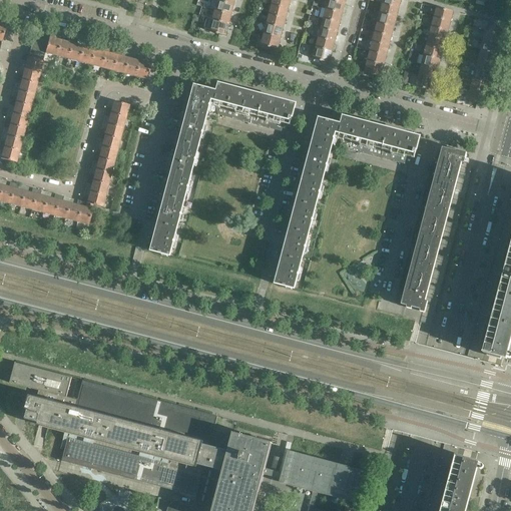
[(229,13),(231,4),(215,0),(214,0),(213,3),(214,4),(213,9),(229,13)]
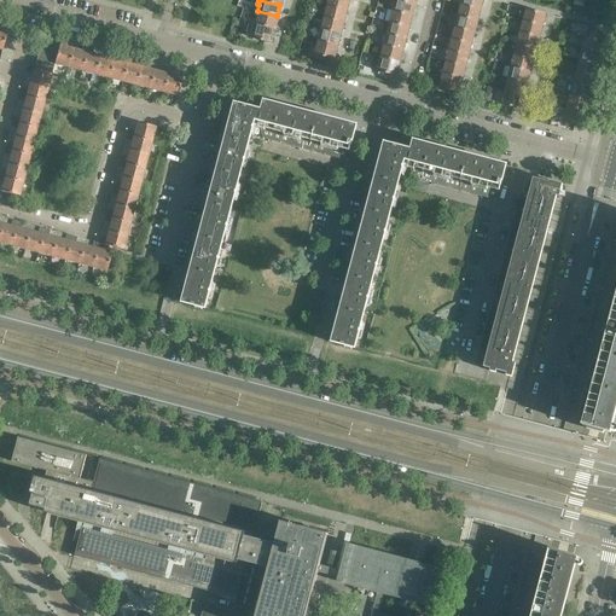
[(344,10),(347,0),(326,0),(325,5),(344,10)]
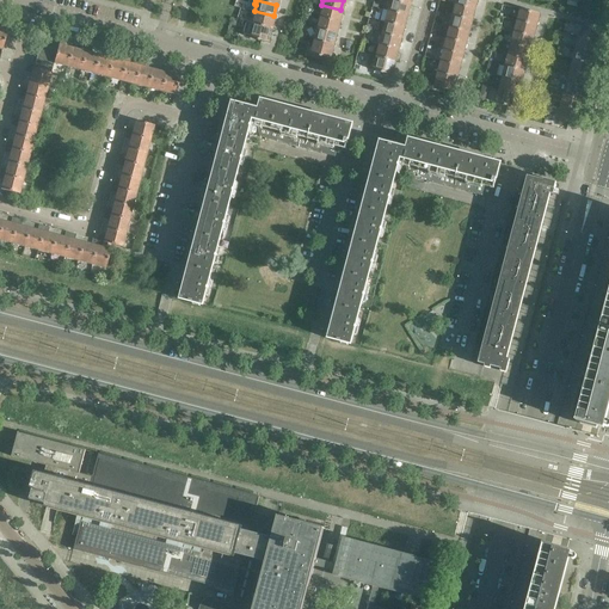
[(406,14),(408,4),(397,0),(388,0),(387,2),(388,2),(386,10),(406,14)]
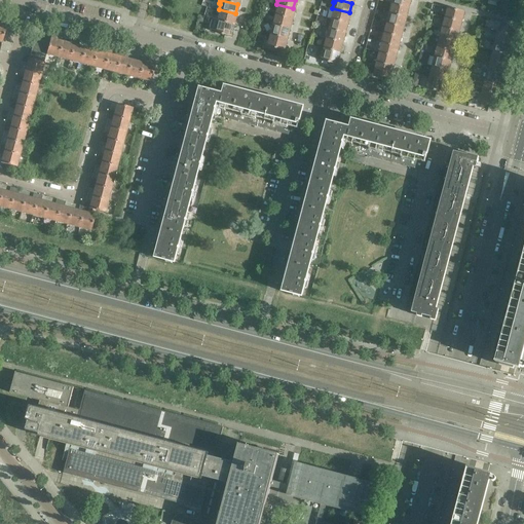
[(404,16),(407,7),(390,3),(389,3),(388,6),(389,7),(387,12),(404,16)]
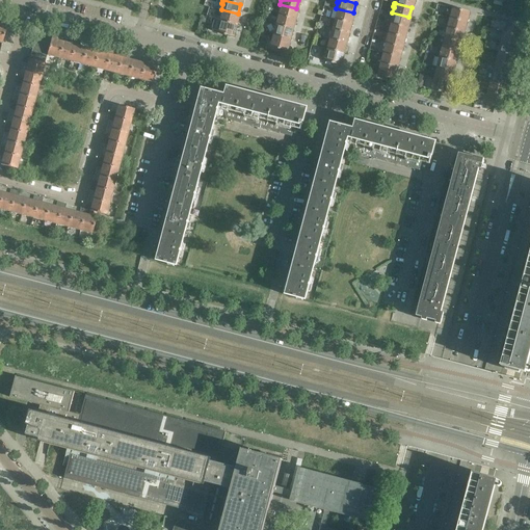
[(294,18),(296,8),(280,4),(279,4),(277,7),(279,8),(277,14),(294,18)]
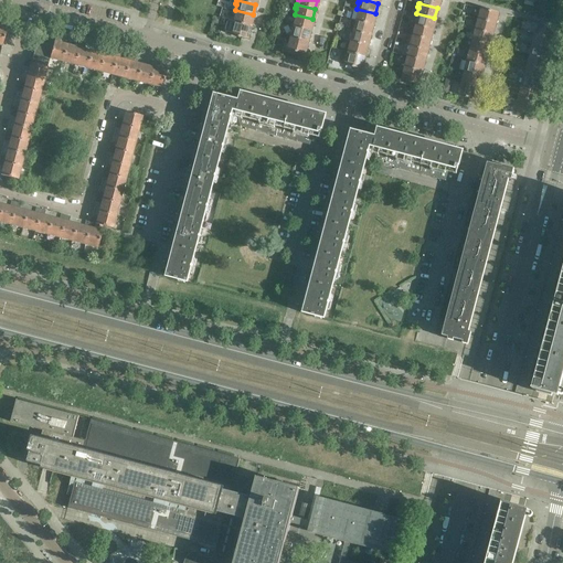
[(494,22),(497,11),(479,7),(479,8),(478,8),(477,12),(478,12),(476,18),(494,22)]
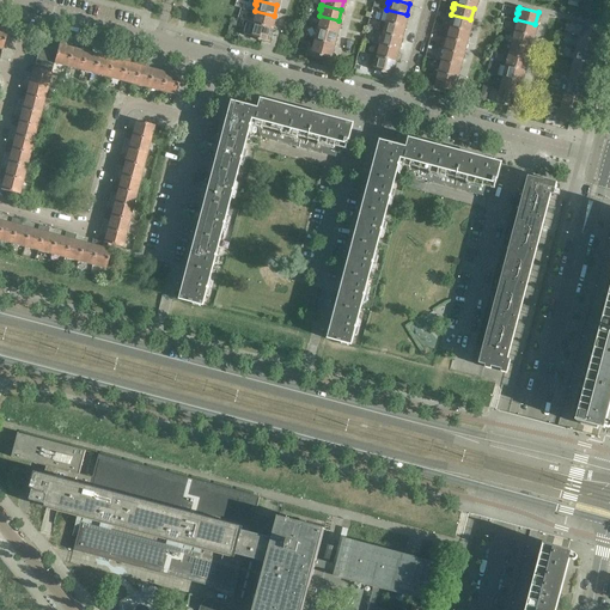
[(403,26),(407,14),(386,10),(386,11),(385,10),(384,14),(385,14),(384,20),(403,26)]
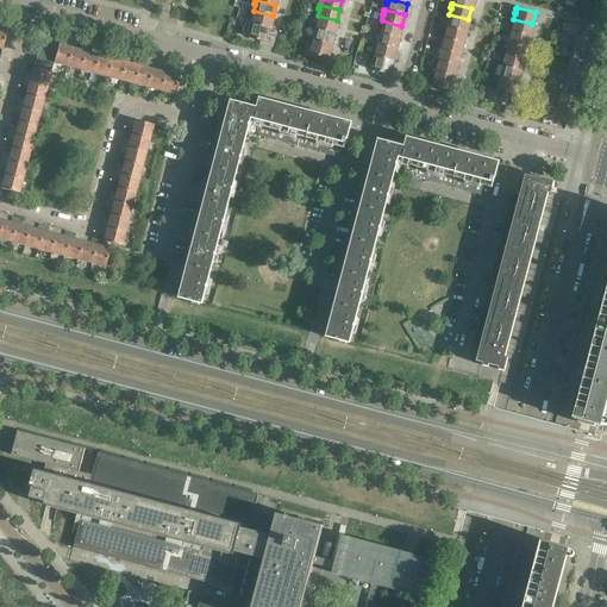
[(269,27),(273,16),(254,11),(254,12),(252,12),(251,16),(252,16),(250,23),(269,27)]
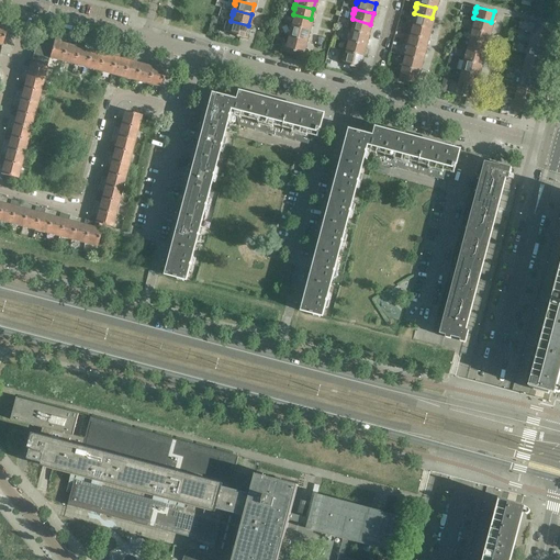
[(429,29),(432,18),(414,13),(414,14),(413,14),(412,18),(413,18),(412,24),(429,29)]
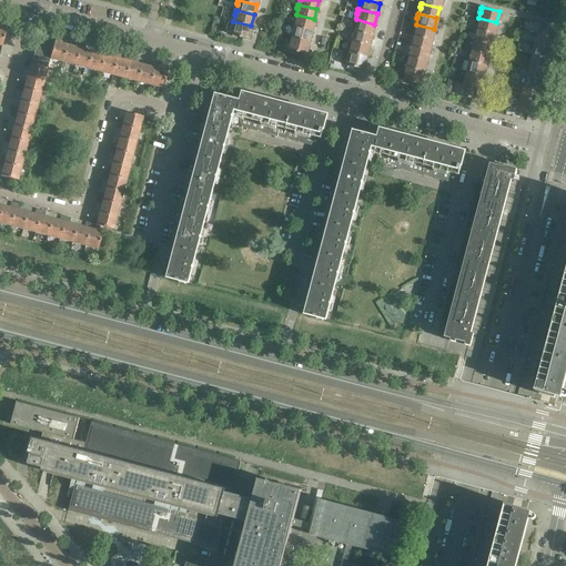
[(311,30),(314,19),(296,14),(296,16),(295,16),(294,19),(295,19),(293,26),(311,30)]
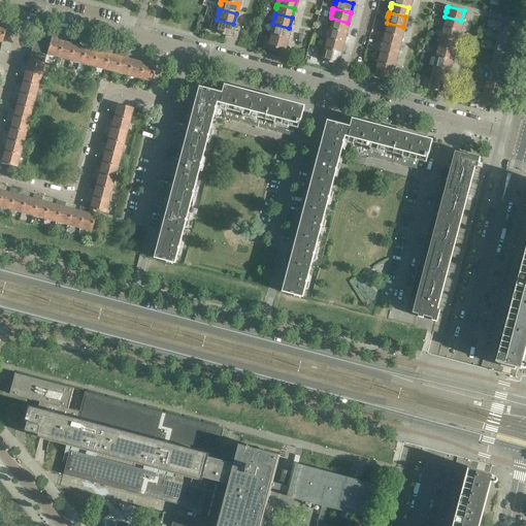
[(459,31),(461,21),(445,17),(445,18),(444,18),(442,21),(444,21),(442,27),(459,31)]
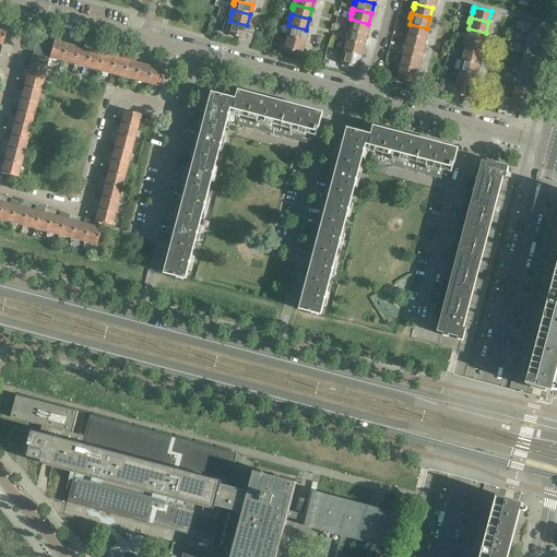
[(366,34),(368,24),(351,19),(351,20),(350,20),(348,23),(350,23),(347,30),(366,34)]
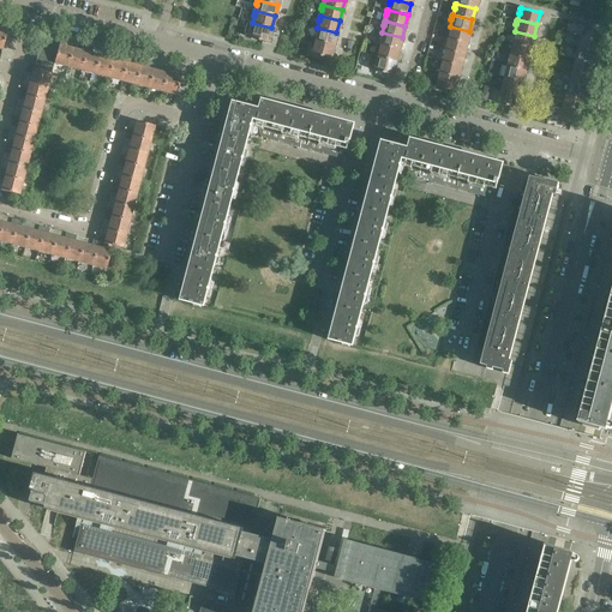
[(269,40),(271,28),(252,23),(251,23),(250,27),(251,28),(250,34),(258,36),(257,39),(259,39),(261,37),(269,40)]
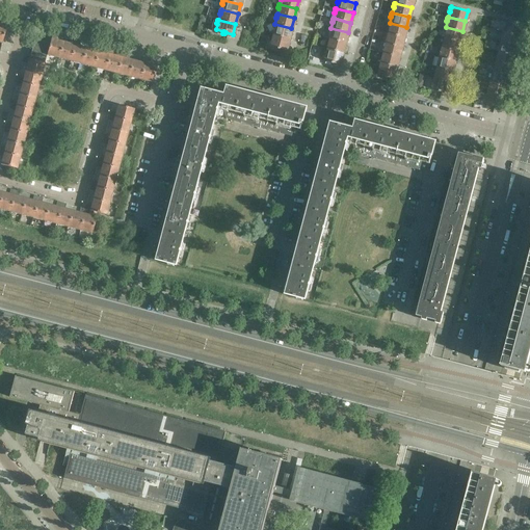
[(519,35),(522,24),(505,20),(504,22),(503,22),(502,25),(503,25),(502,31),(519,35)]
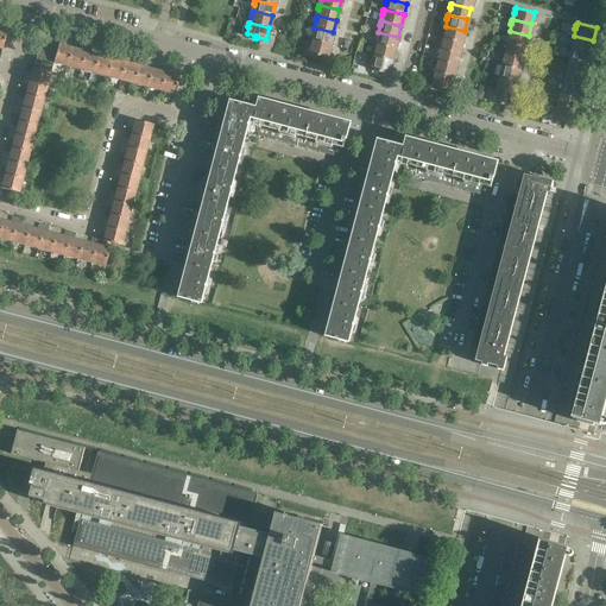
[(461,42),(465,31),(446,26),(444,26),(443,30),(444,31),(442,37),(461,42)]
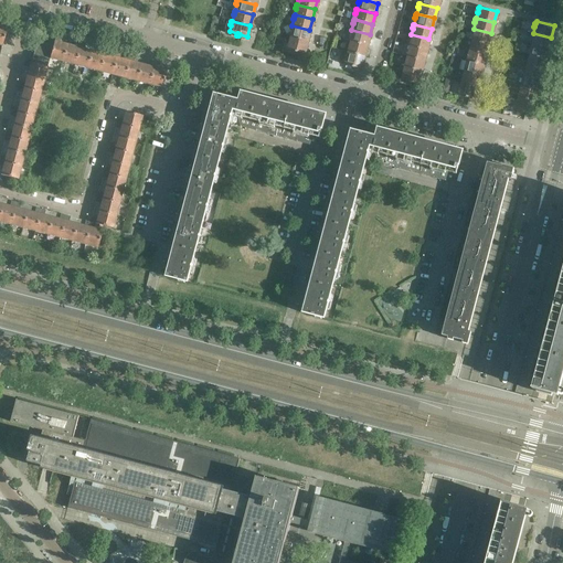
[(307,40),(309,30),(291,25),(290,25),(289,29),(290,30),(289,35),(307,40)]
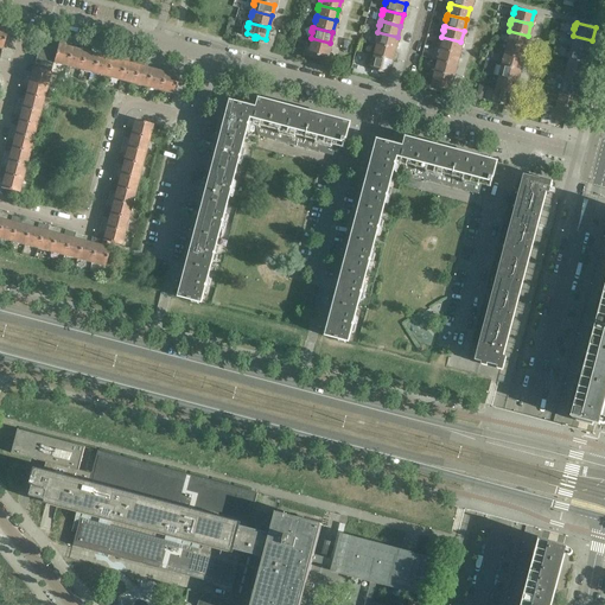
[(524,46),(528,36),(509,31),(508,31),(507,34),(508,36),(505,42),(524,46)]
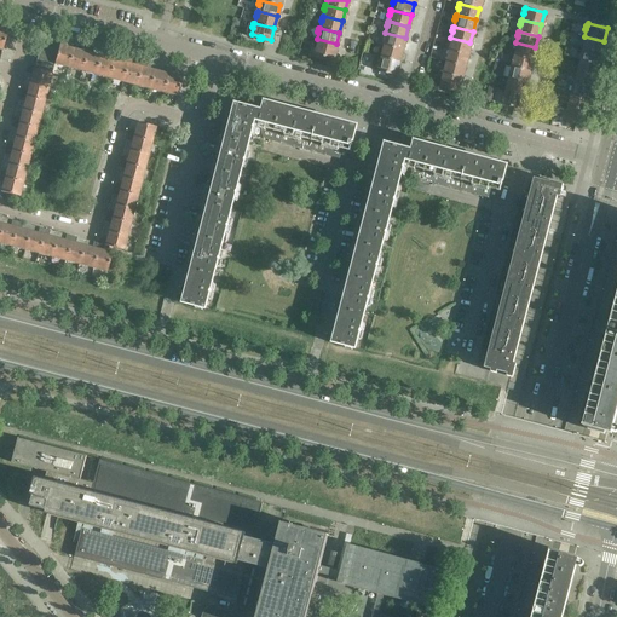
[(402,50),(405,38),(385,33),(385,34),(384,33),(382,38),(384,38),(382,44),(402,50)]
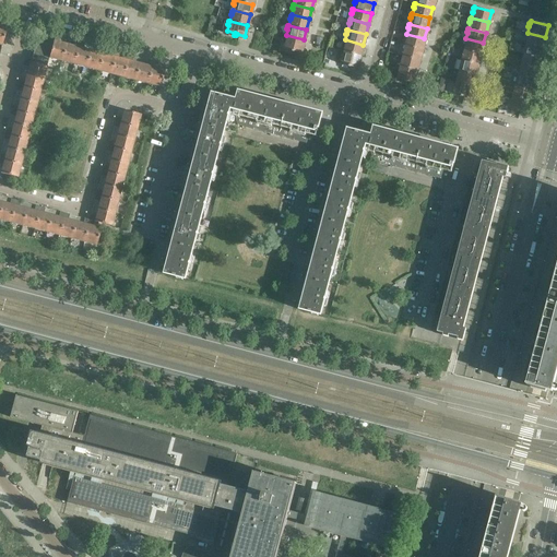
[(542,48),(545,37),(528,33),(528,34),(526,33),(525,37),(526,37),(524,43),(542,48)]
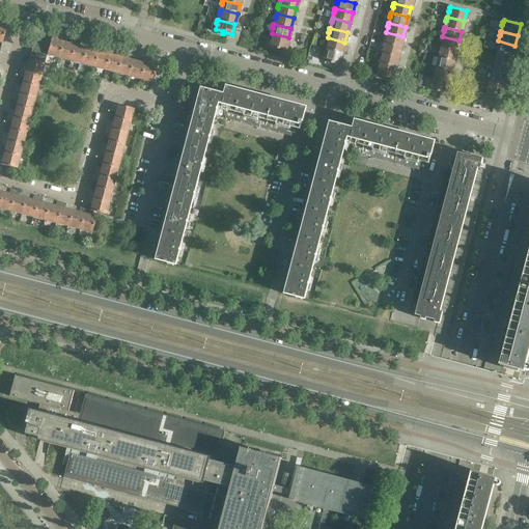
[(56,56),(62,35),(52,32),(51,37),(49,36),(48,42),(45,53),(56,56)]
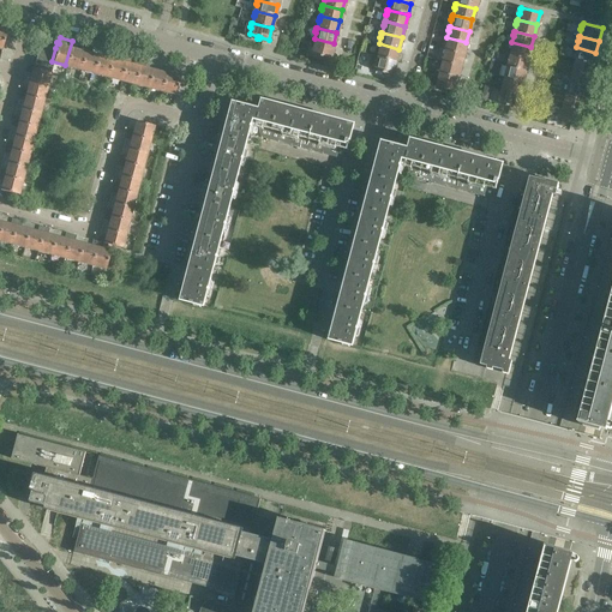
[(463,54),(466,42),(447,37),(447,39),(445,39),(444,42),(445,42),(444,48),(463,54)]
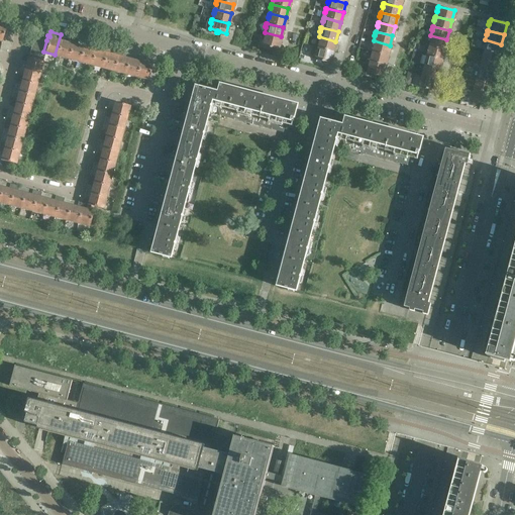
[(278,47),(281,36),(265,32),(265,33),(264,33),(263,36),(264,36),(262,41),(269,43),(269,45),(271,46),(271,45),(278,47)]
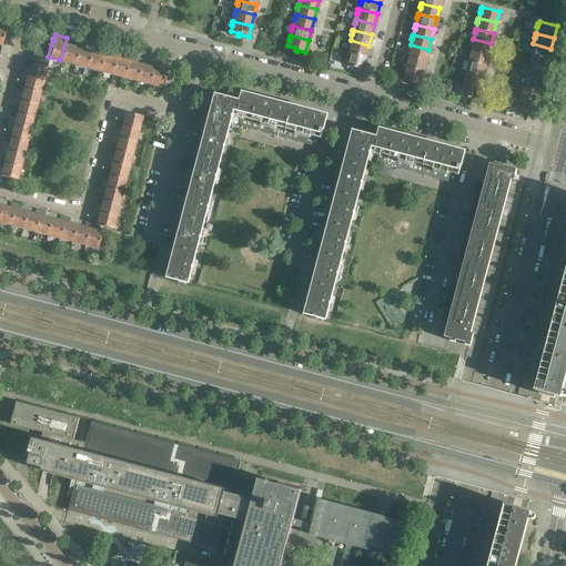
[(73,63),(78,46),(76,46),(77,40),(67,38),(60,60),(73,63)]
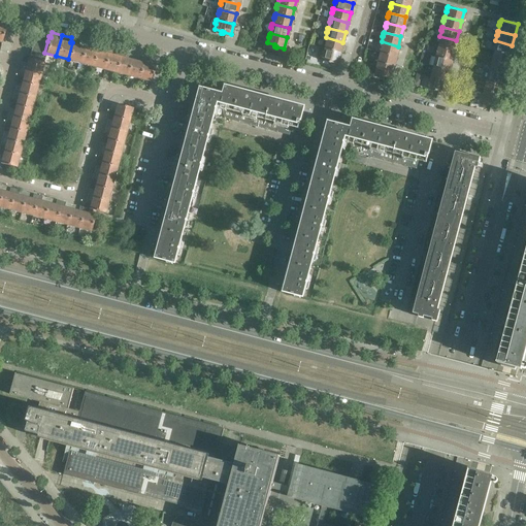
[(44,53),(47,41),(42,40),(42,39),(32,36),(27,57),(42,61),(44,53)]
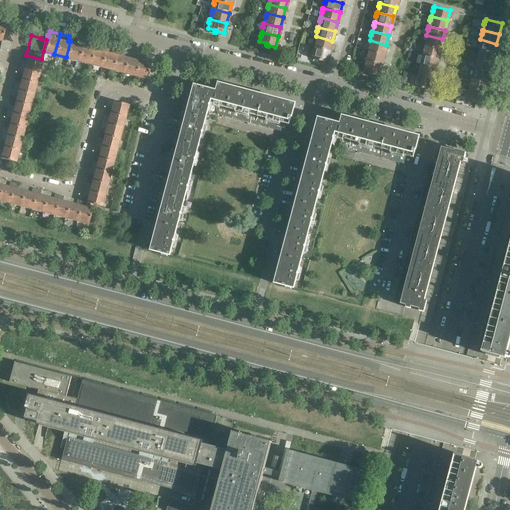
[(440,49),(442,39),(426,35),(426,36),(425,36),(424,39),(425,39),(424,45),(440,49)]
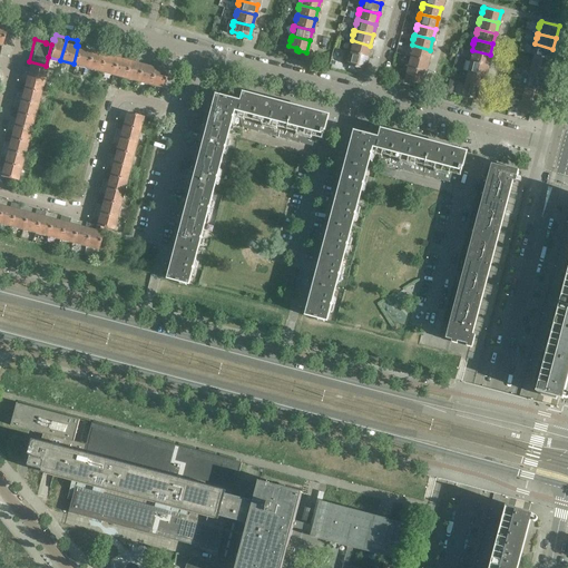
[(368,56),(370,46),(352,40),(352,41),(351,41),(350,45),(351,45),(349,51),(368,56)]
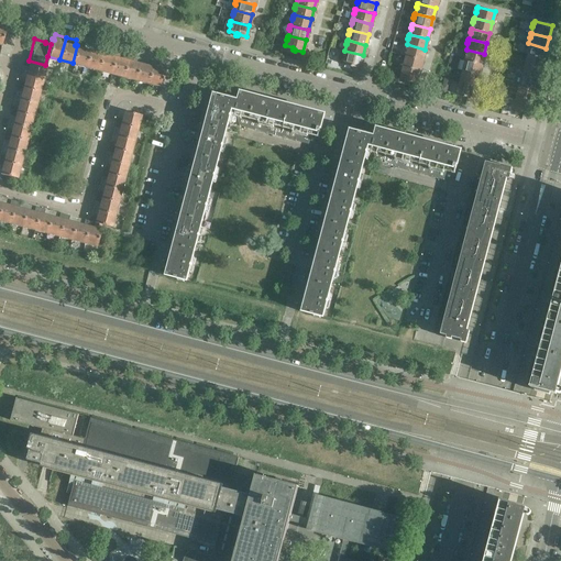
[(85,66),(90,44),(80,41),(79,46),(77,45),(73,63),(85,66)]
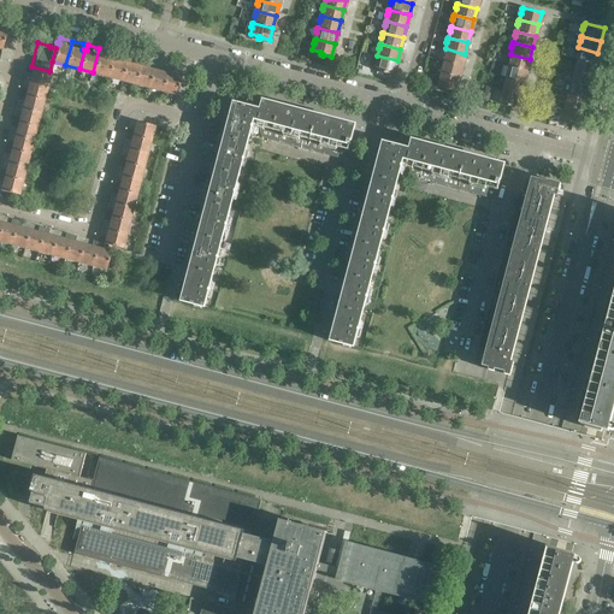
[(595,64),(597,53),(578,47),(578,48),(577,48),(576,52),(577,52),(576,59),(595,64)]
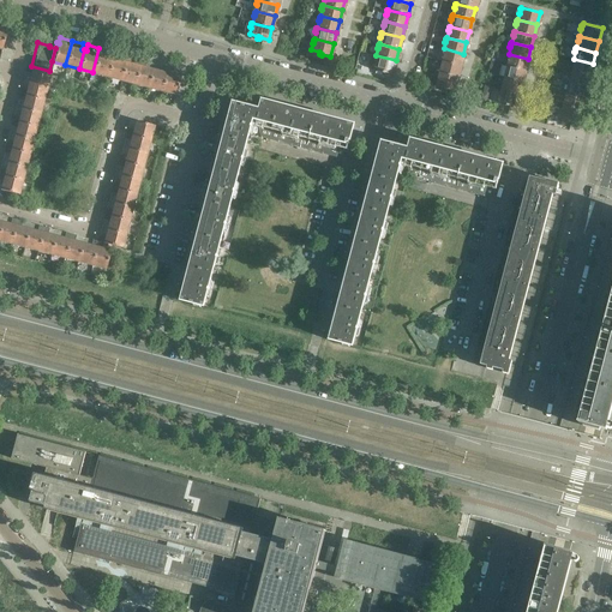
[(106,76),(111,57),(108,57),(109,51),(99,48),(93,72),(106,76)]
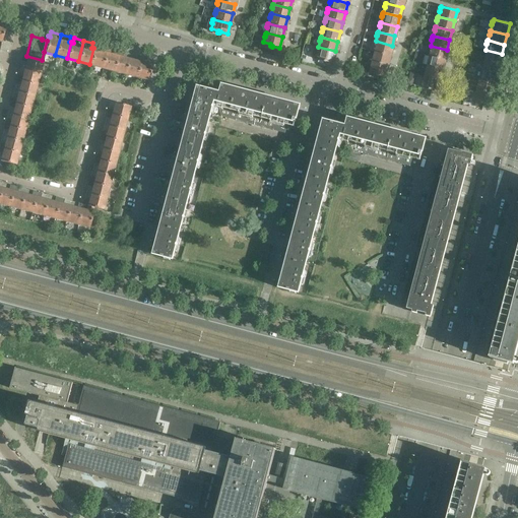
[(389,55),(392,46),(376,41),(376,42),(375,42),(374,45),(375,46),(373,51),(389,55)]
